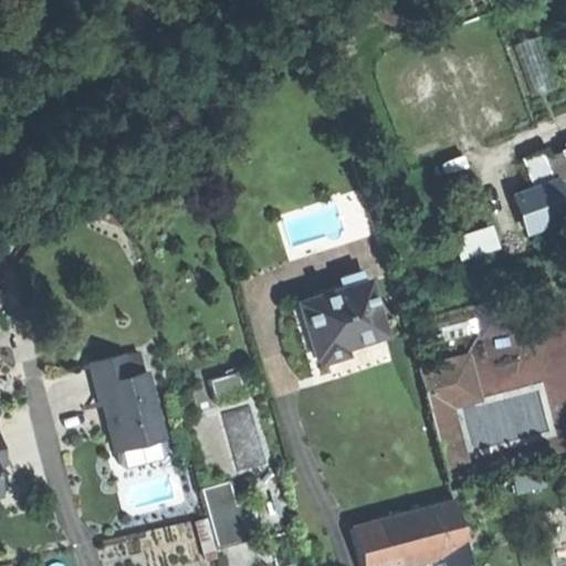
[(545,37),(523,40),(531,93),(554,90),(545,37)]
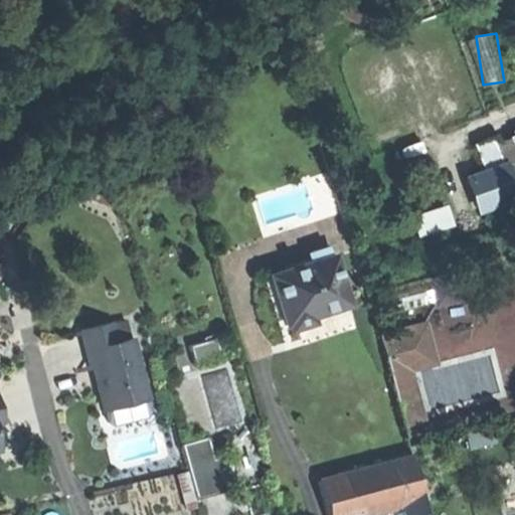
[(475,143),(485,174),(506,167),(495,136),(475,143)]
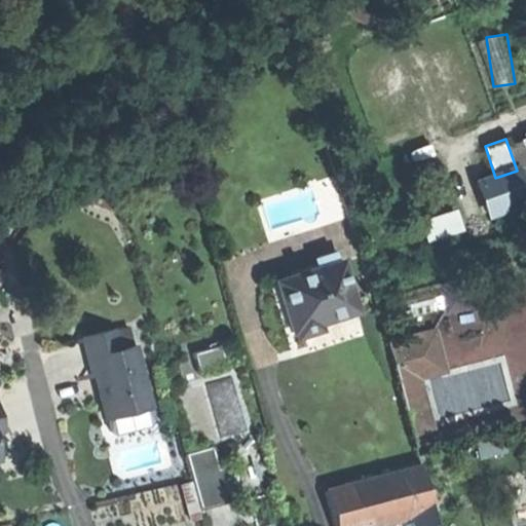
[(429,238),(465,228),(460,209),(424,219),(429,238)]
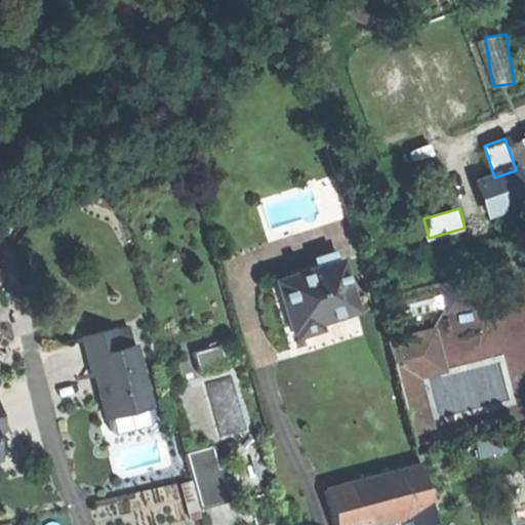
[(275,279),(291,332),(294,332),(296,337),(323,329),(322,324),(340,318),(362,312),(346,256),(275,279)]
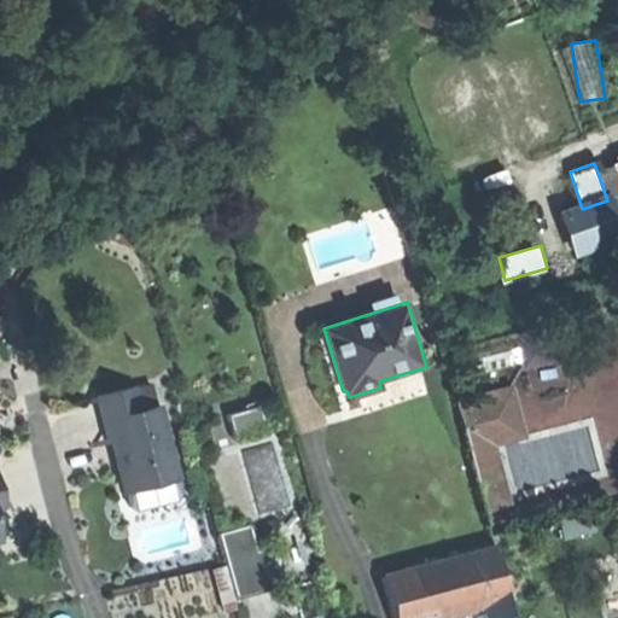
[(443,353),(452,380),(525,360),(522,349),(528,348),(523,331),(443,353)]
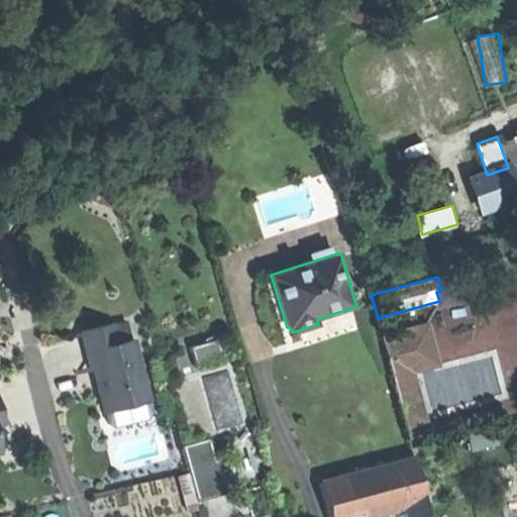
[(473,282),(441,291),(436,292),(439,301),(441,309),(477,299),(473,282)]
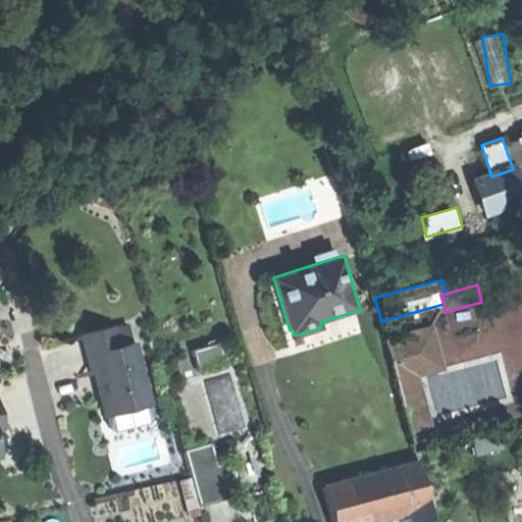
[(123,409),(147,404),(133,345),(116,349),(110,325),(83,332),(103,414),(123,409)]
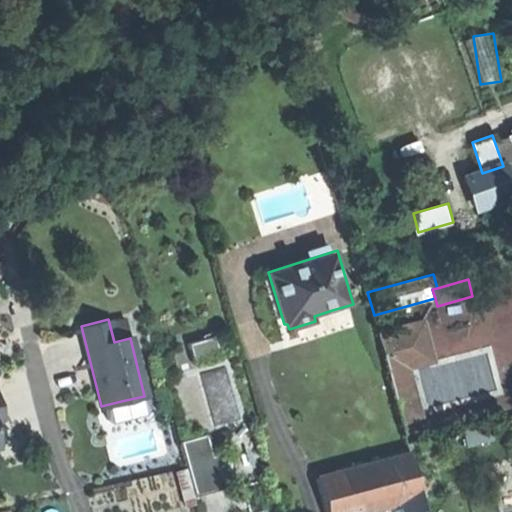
[(379,335),(389,370),(403,422),(419,417),(406,367),(412,366),(434,360),(424,323),(379,335)]
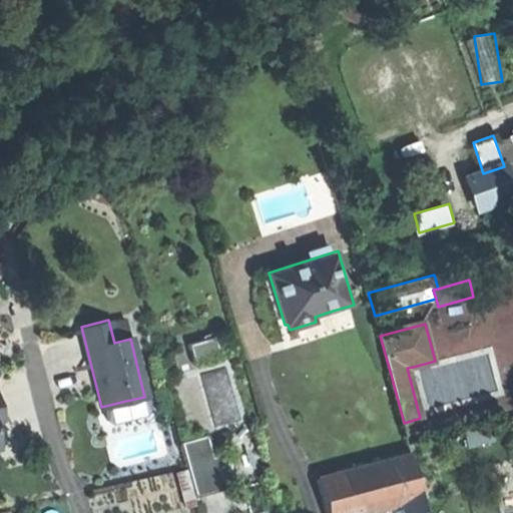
[(189,342),(194,362),(220,356),(216,336),(189,342)]
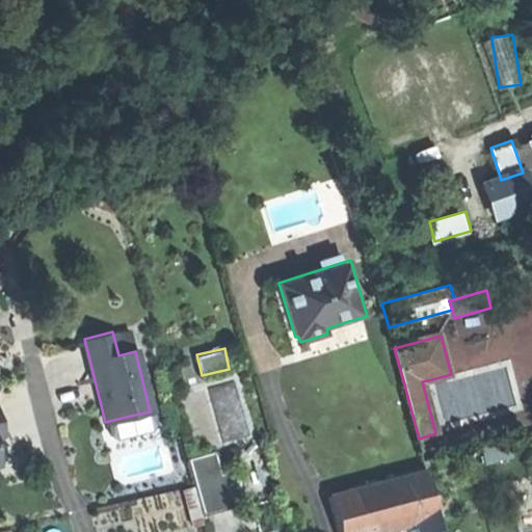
[(508,358),(451,374),(428,380),(443,432),(523,410),(508,358)]
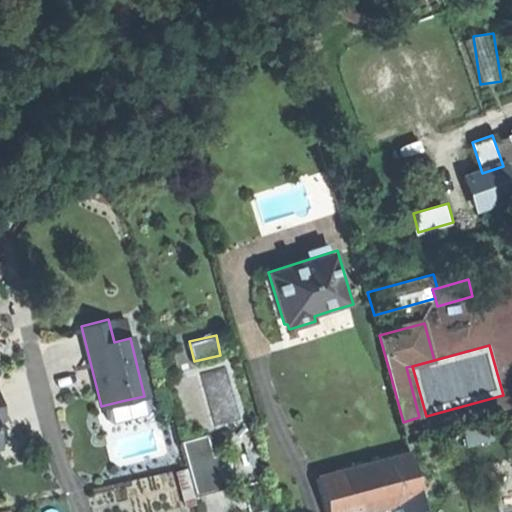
[(193,497),(227,487),(218,453),(211,455),(205,433),(177,441),(193,497)]
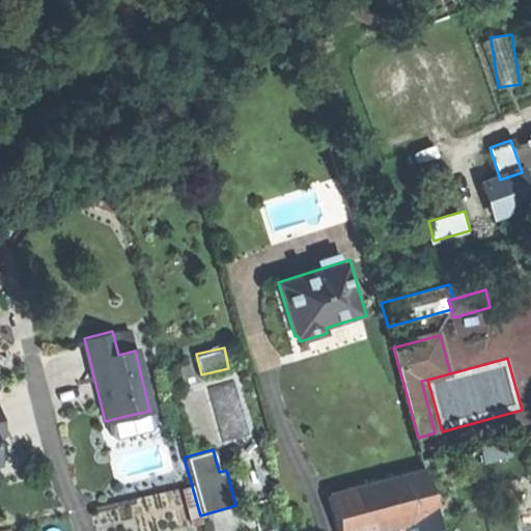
[(338,530),(365,530),(399,523),(437,512),(425,469),(329,494),(338,530)]
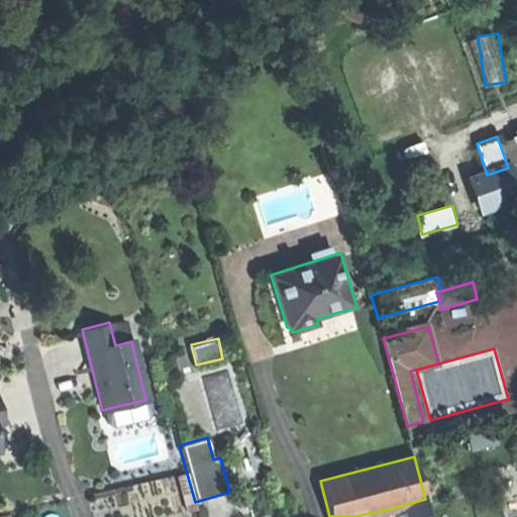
[(389,509),(391,516),(423,516),(429,515),(425,499),(389,509)]
